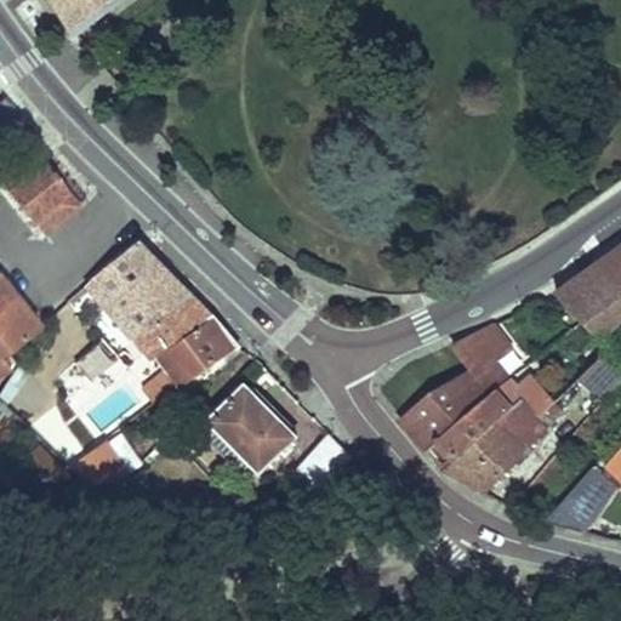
[(53,0),(77,35),(120,0),(53,0)]
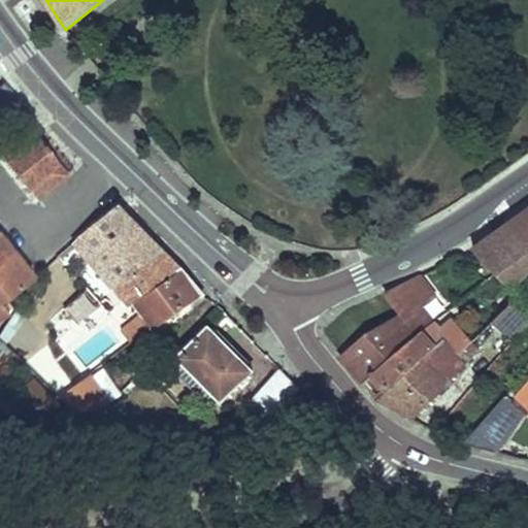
[(266,4),(263,0),(257,0),(243,10),(249,18),(263,6),(266,4)]
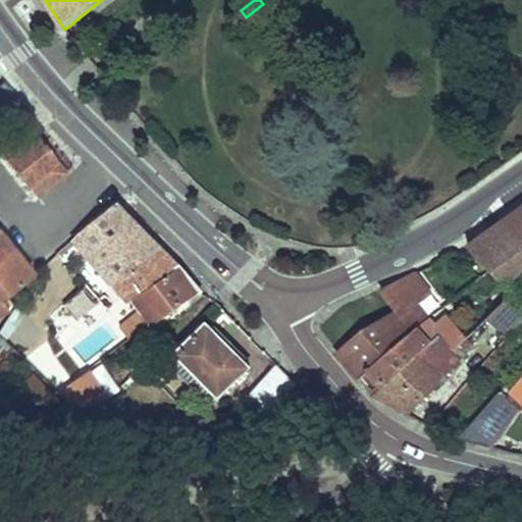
[(253,25),(267,15),(260,6),(246,17),(245,19),(251,28),(253,25)]
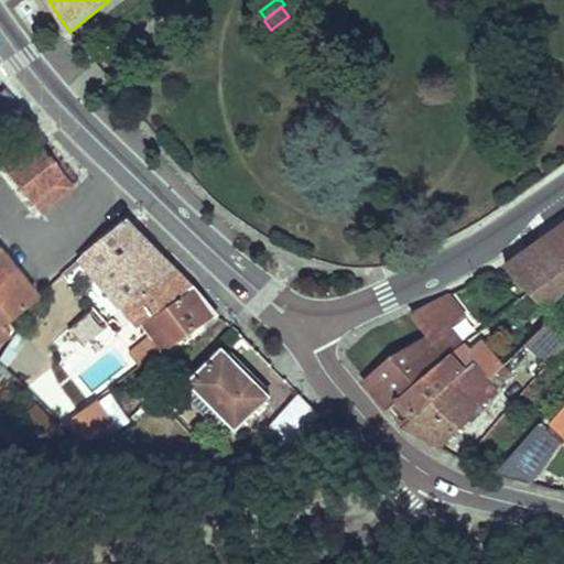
[(39,148),(29,136),(0,155),(0,164),(4,171),(2,173),(25,203),(29,199),(38,210),(71,186),(62,175),(64,174),(41,145),(39,148)]
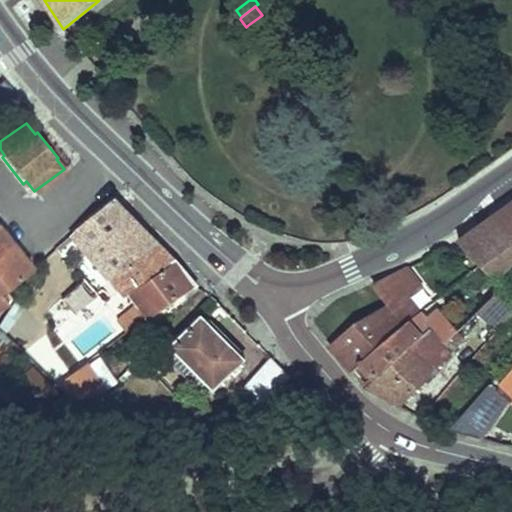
[(116,197),(70,230),(106,279),(111,276),(160,244),(116,197)]
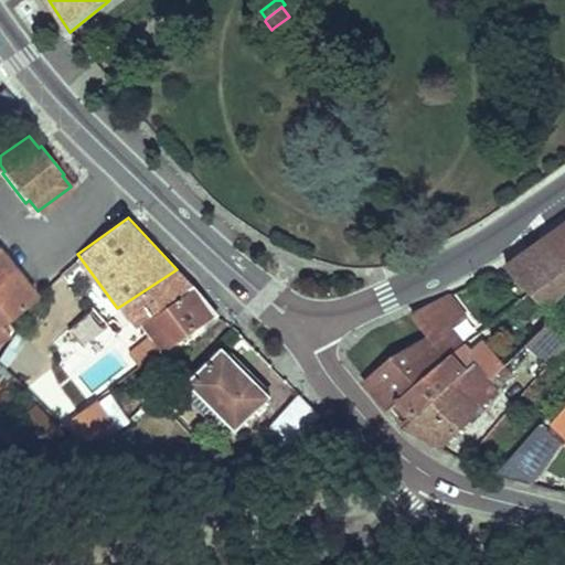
[(564,220),(508,258),(560,309),(564,315),(564,220)]
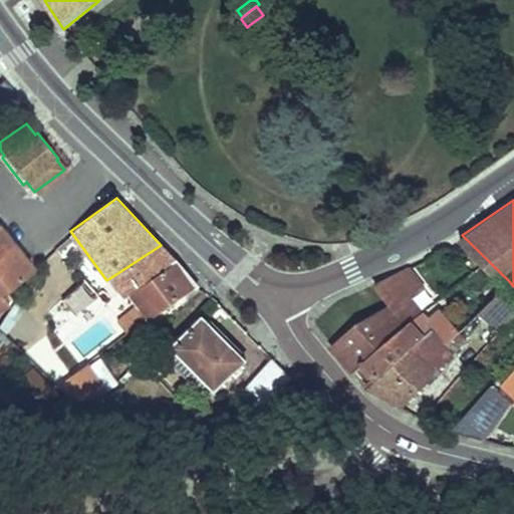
[(0,299),(0,293),(30,267),(0,228),(0,307),(3,304),(0,299)]
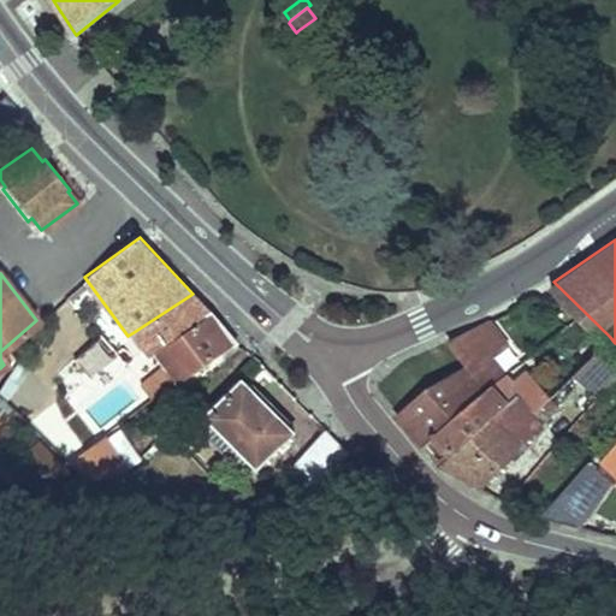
[(193,294),(134,332),(150,354),(158,350),(212,315),(193,294)]
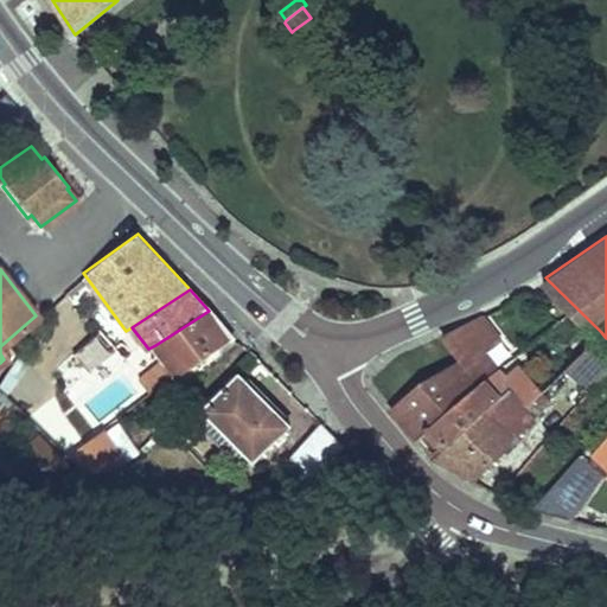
[(467,356),(398,409),(420,436),(504,364),(506,360),(498,351),(511,342),(485,310),(445,328),(467,356)]
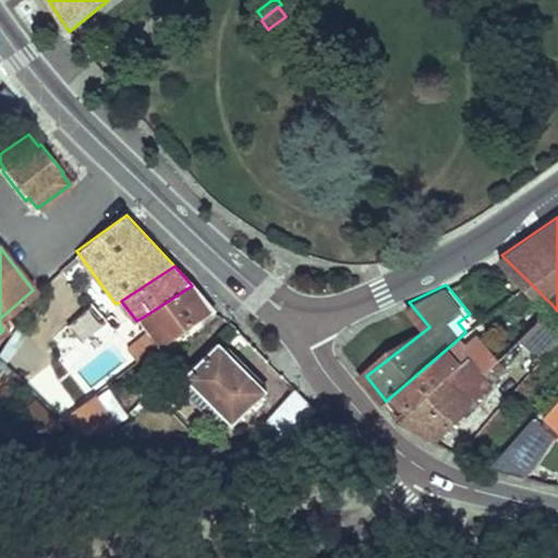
[(192,286),(143,317),(162,344),(215,308),(192,286)]
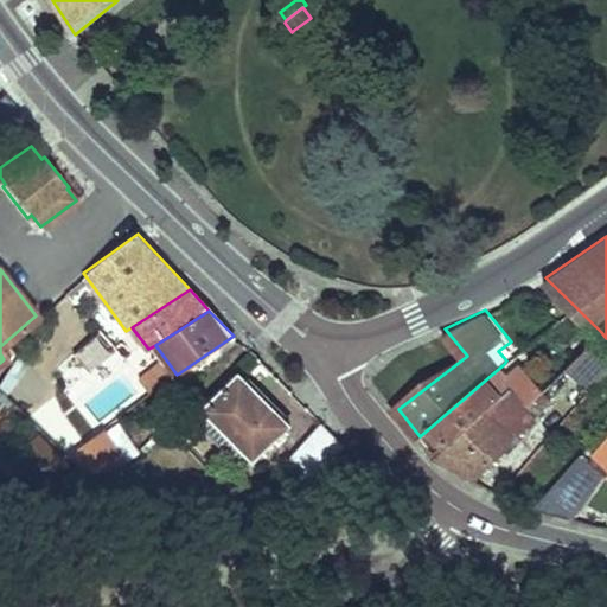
[(606,338),(601,332),(573,362),(594,381),(606,366),(606,338)]
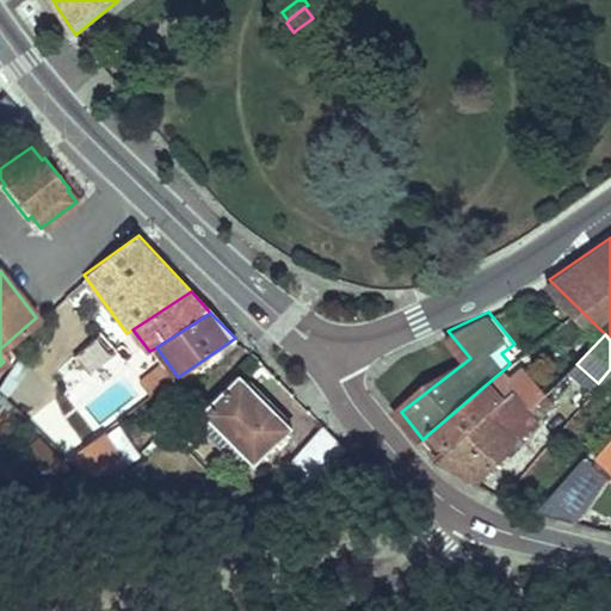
[(520,380),(507,366),(423,439),(440,462),(444,457),(524,386),(520,380)]
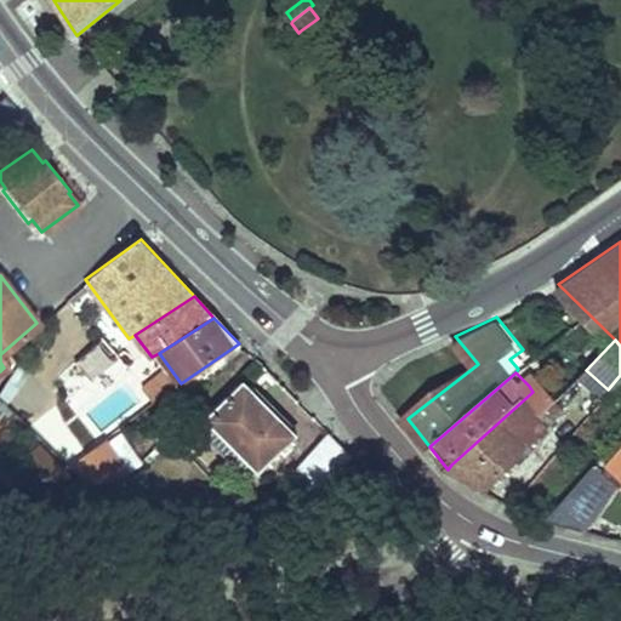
[(533,392),(547,408),(557,399),(537,379),(529,386),(533,392)]
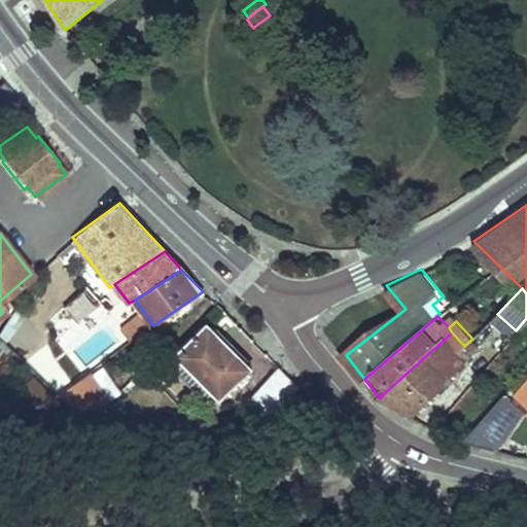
[(251,369),(207,326),(176,358),(220,400),(251,369)]
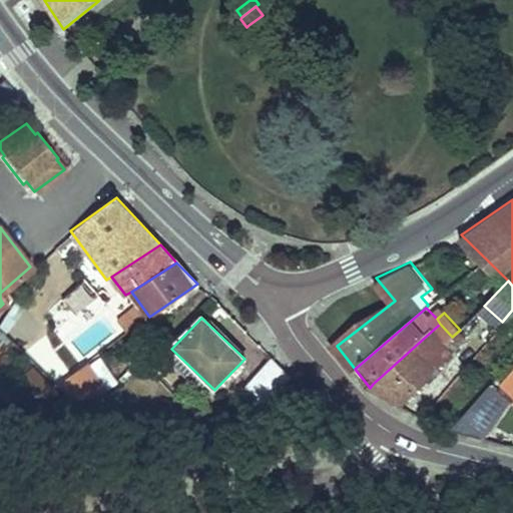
[(440,324),(373,384),(379,394),(384,389),(403,407),(467,337),(460,330),(452,337),(440,324)]
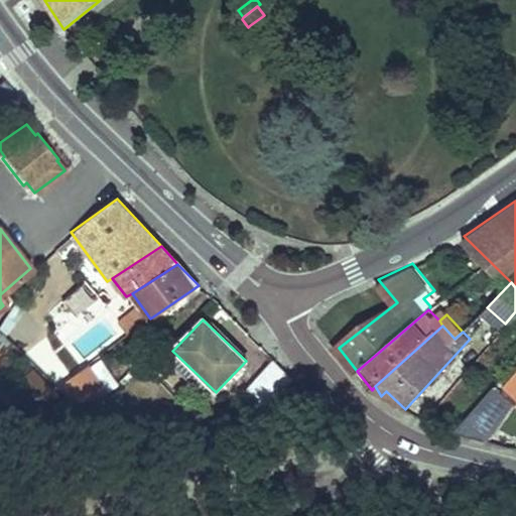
[(98,356),(56,385),(75,411),(116,382),(98,356)]
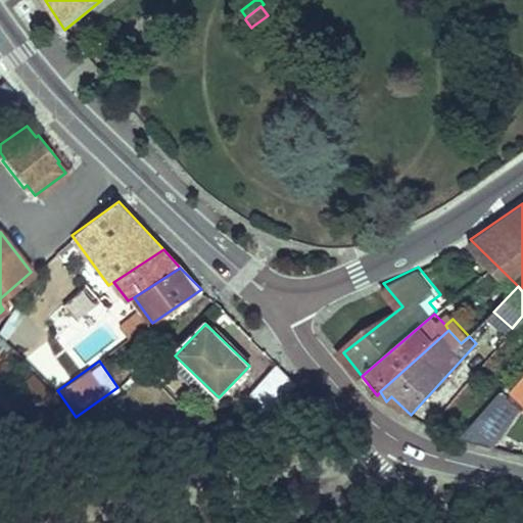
[(278,365),(248,395),(266,414),(297,384),(278,365)]
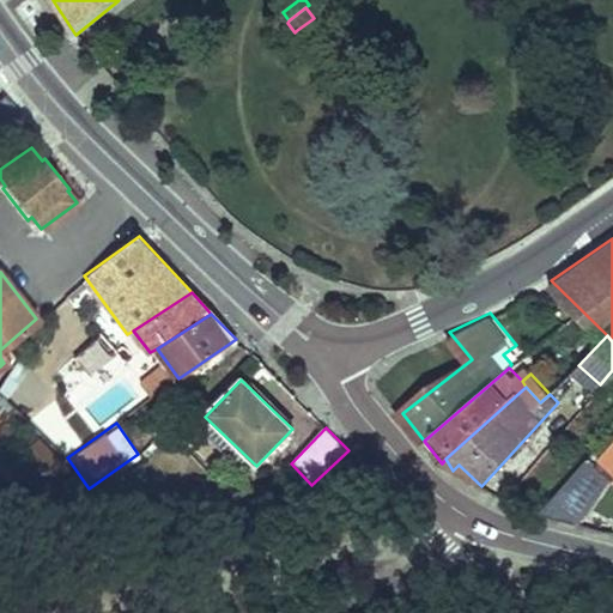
[(61,467),(37,442),(22,457),(47,481),(61,467)]
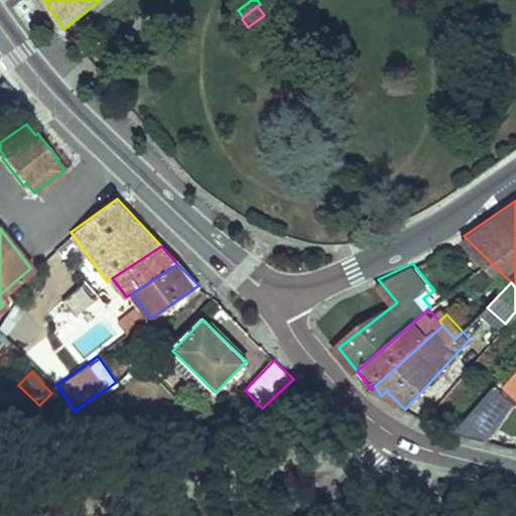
[(515,373),(507,383),(515,392),(515,373)]
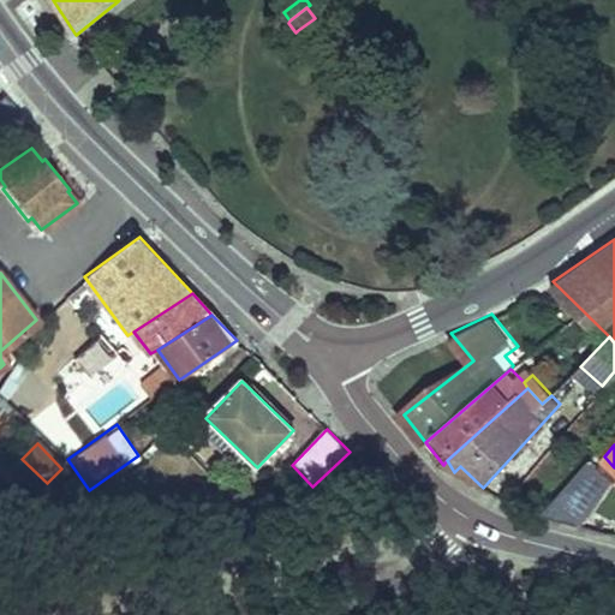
[(572,524),(610,476),(592,458),(591,457),(573,476),(583,487),(573,496),(562,487),(536,513),(572,524)]
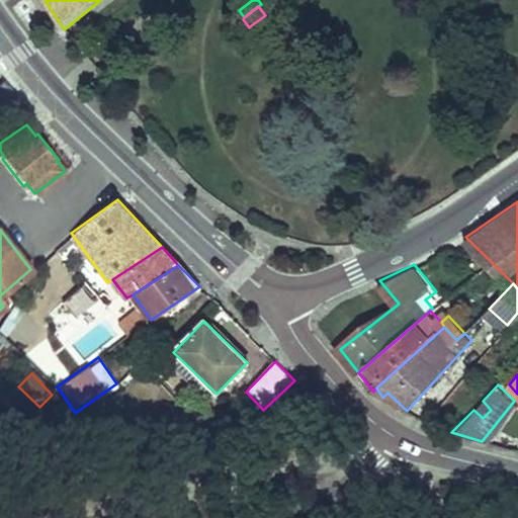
[(476,494),(469,492),(465,502),(472,504),(476,494)]
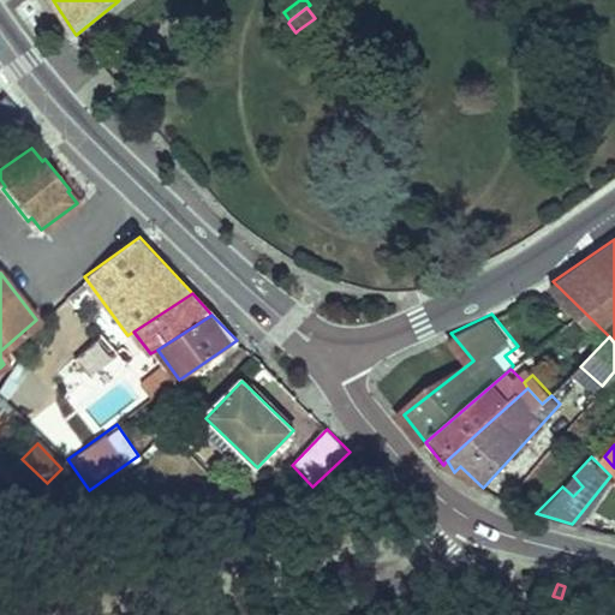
[(583,614),(590,596),(579,592),(571,614),(583,614)]
